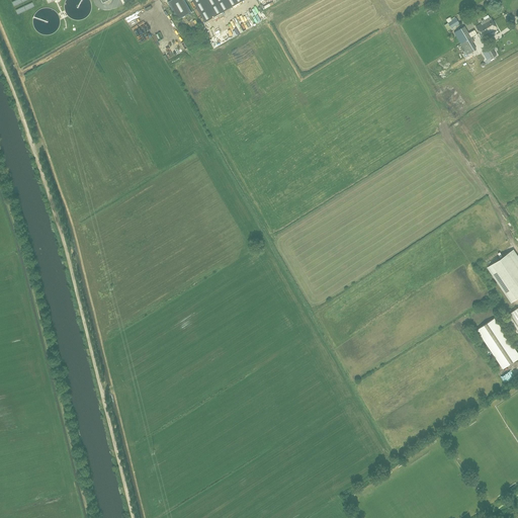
[(191,12),(184,0),(171,0),(168,2),(178,19),(191,12)]
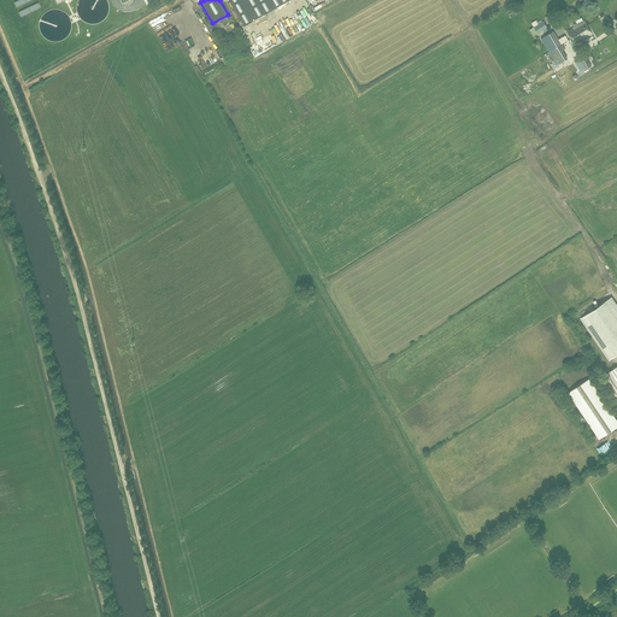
[(229,0),(245,25),(288,0),(229,0)]
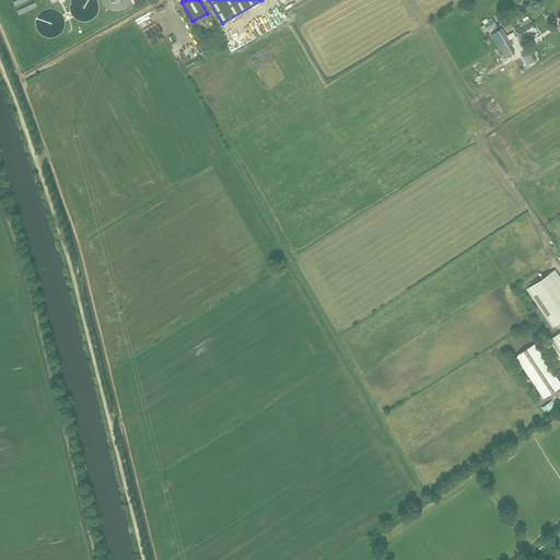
[(488,31),(490,30),(497,25),(493,20),(485,25),(488,31)]
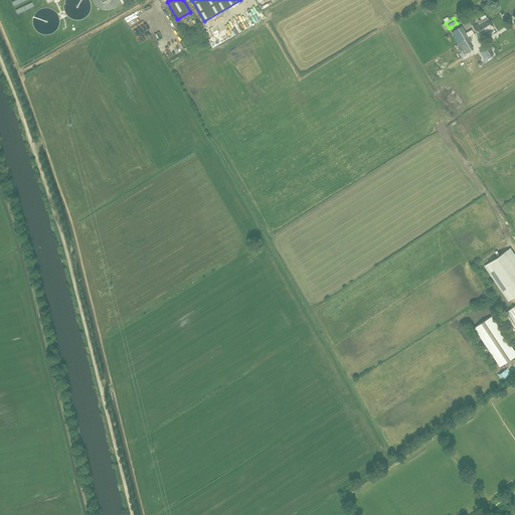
[(484,24),(490,21),(488,18),(473,26),(477,32),(486,27),(484,24)]
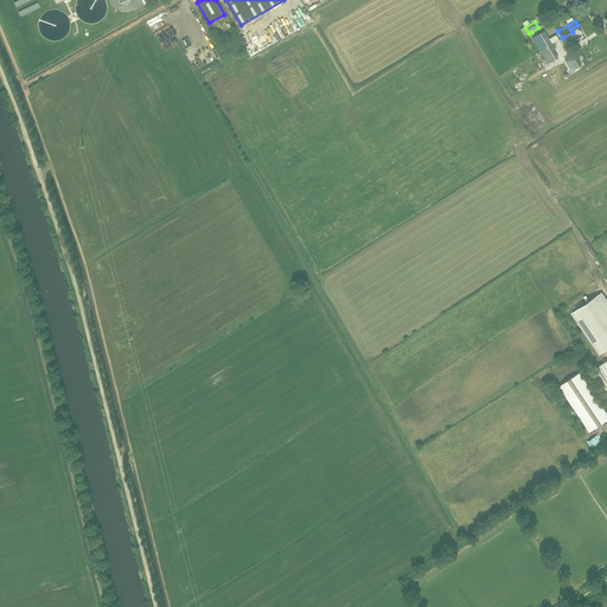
[(573,32),(562,38),(564,44),(582,33),(577,25),(570,29),(573,32)]
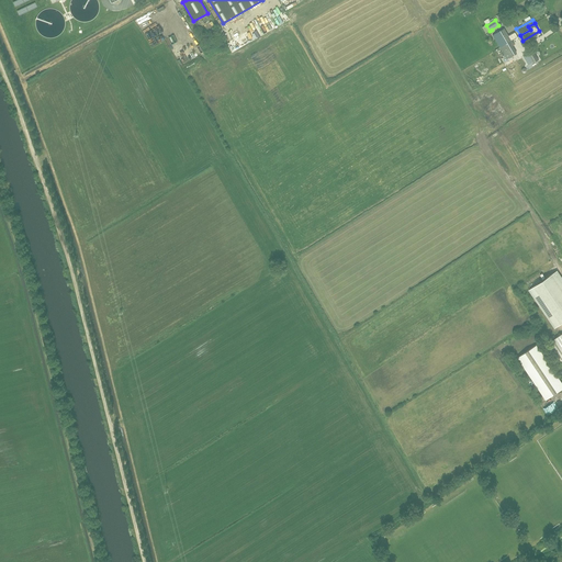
[(499,47),(509,42),(502,30),(493,35),(499,47)]
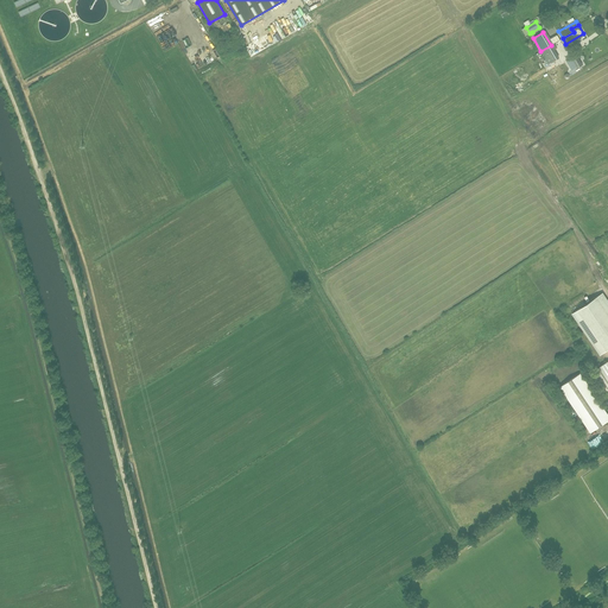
[(551,45),(540,51),(538,54),(543,62),(546,61),(549,64),(558,58),(551,45)]
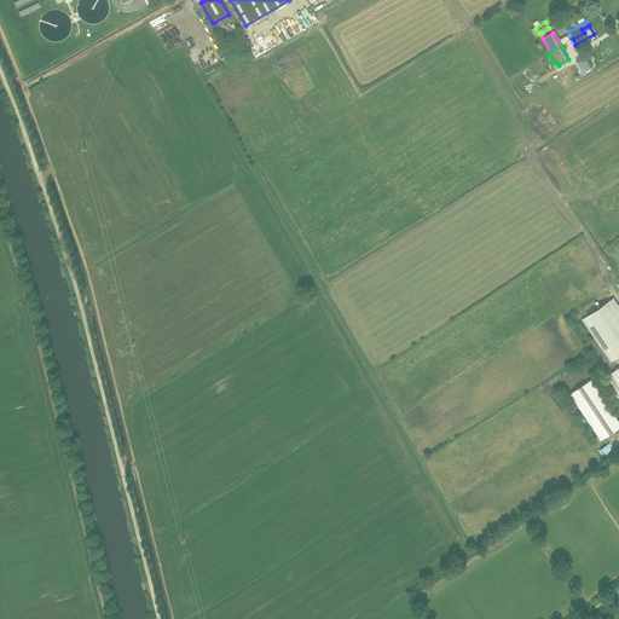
[(586,69),(593,67),(586,57),(582,59),(586,69)]
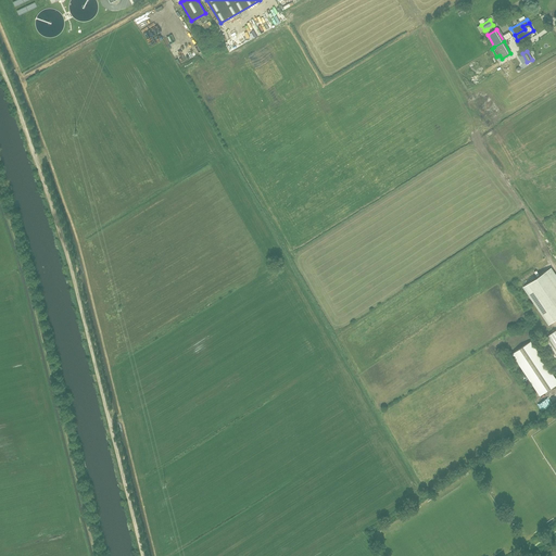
[(555,274),(551,267),(522,287),(548,325),(555,319),(555,274)]
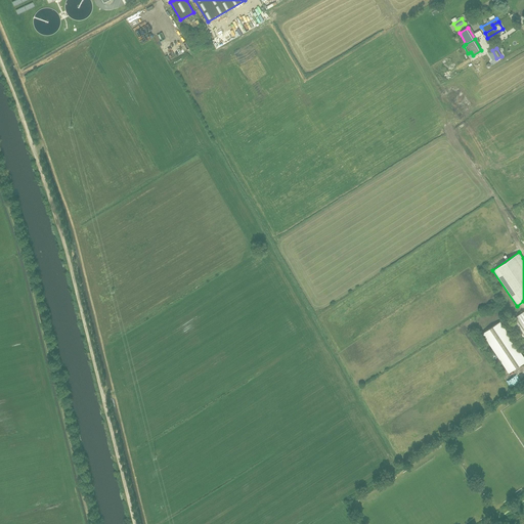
[(523,339),(523,310),(511,319),(523,339)]
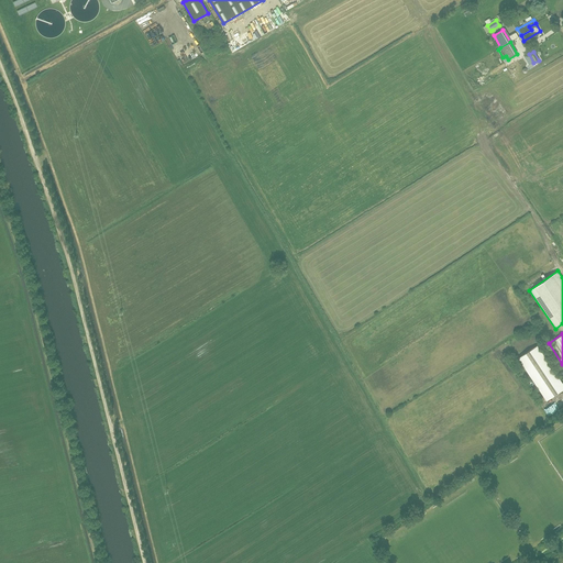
[(547,401),(562,389),(562,384),(538,345),(518,359),(547,401)]
